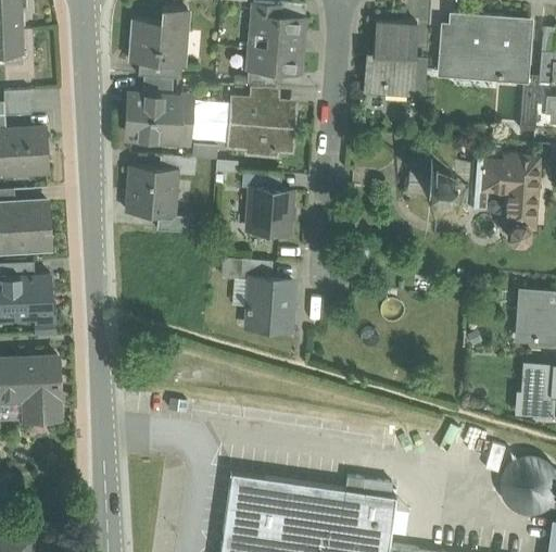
[(20,0),(0,0),(0,52),(5,52),(22,52),(20,0)]
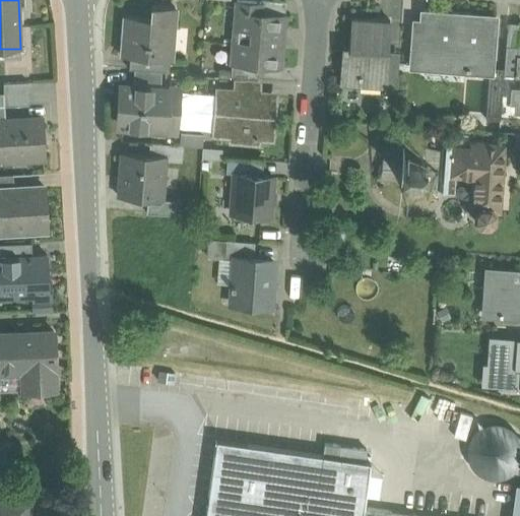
[(261,7),(237,4),(232,69),(259,71),(280,73),(284,18),(260,16),(261,7)]
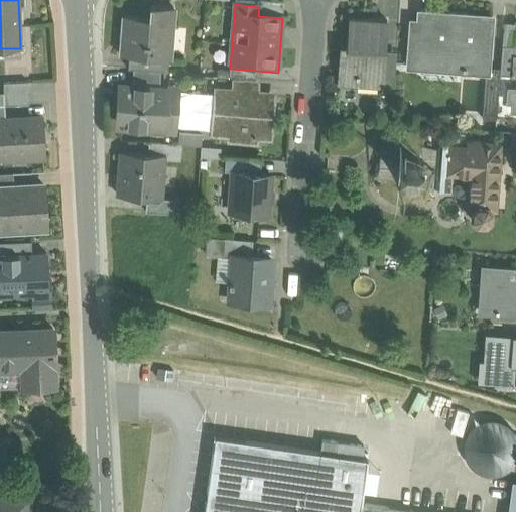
[(173,12),(149,10),(148,22),(124,20),(121,60),(128,60),(168,64),(169,64),(173,12)]
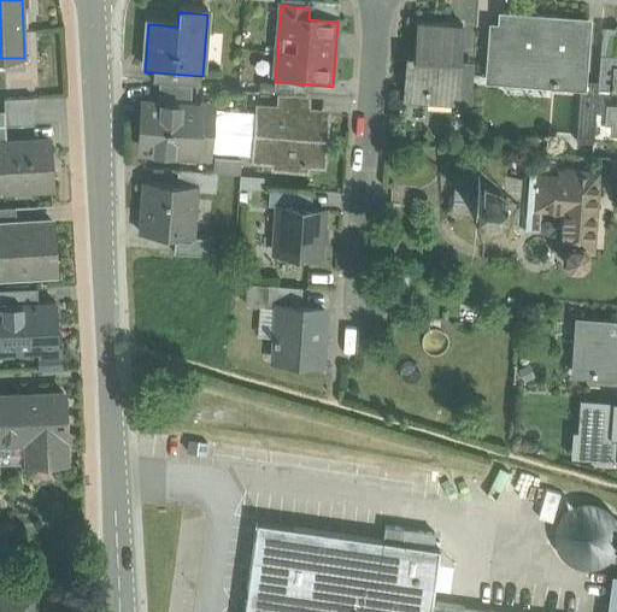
[(534,88),(539,19),(503,17),(501,37),(491,37),(487,84),(534,88)]
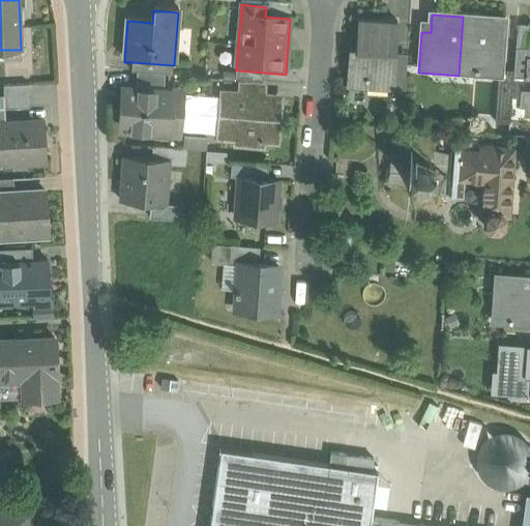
[(463,17),(459,76),(499,79),(501,79),(501,76),(505,23),(479,21),(479,19),(463,17)]
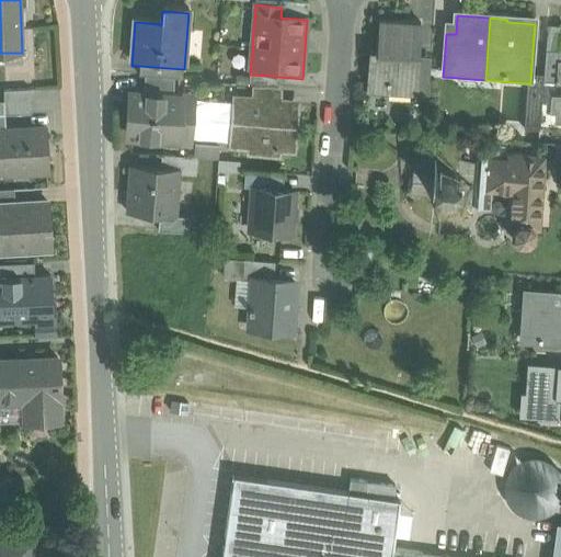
[(421,26),(379,24),(377,57),(370,56),(368,94),(387,95),(388,89),(415,91),(416,91),(418,70),(421,26)]
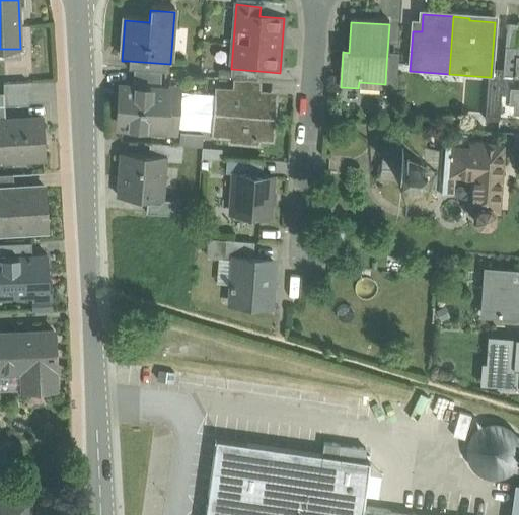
[(20,49),(5,49),(5,64),(20,63),(20,49)]
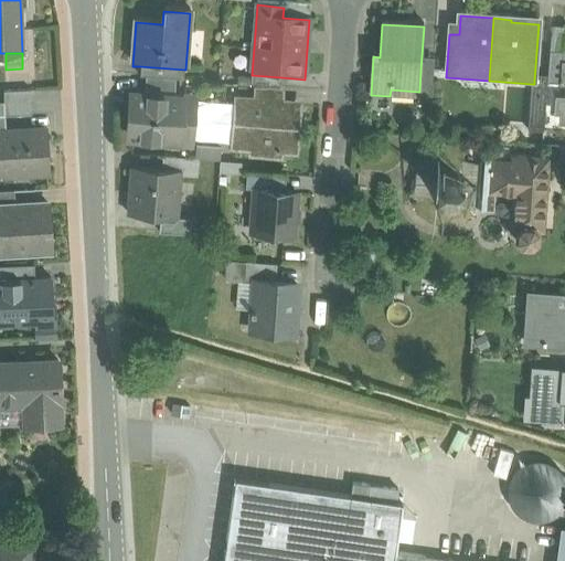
[(564,55),(550,55),(547,82),(547,86),(561,86),(562,65),(563,65),(564,55)]
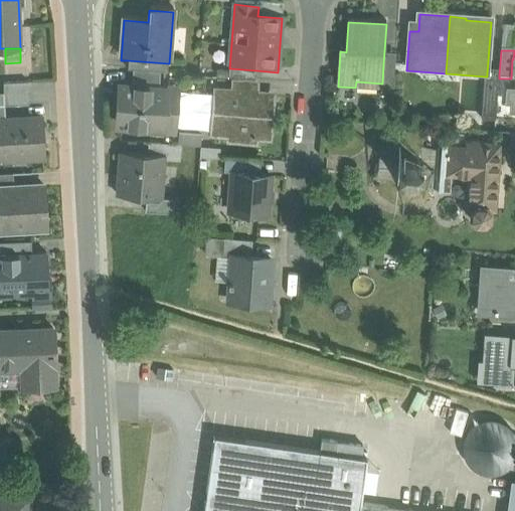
[(168,63),(128,60),(128,73),(133,73),(160,75),(167,76),(168,63)]
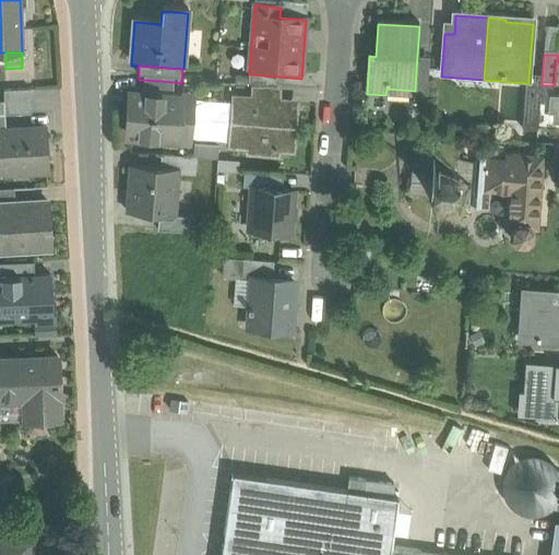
[(429,71),(416,70),(415,91),(414,91),(413,103),(426,104),(429,71)]
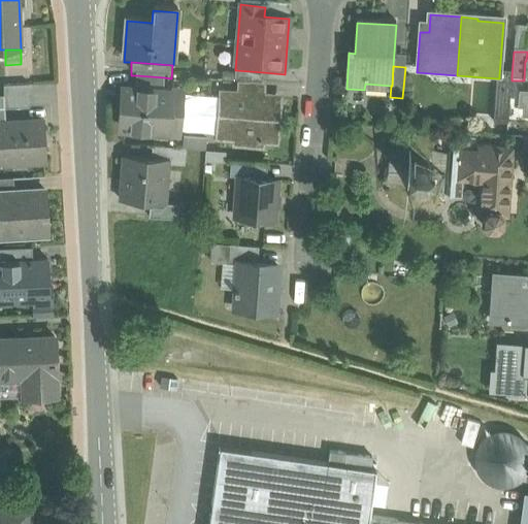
[(263,72),(235,70),(234,83),(262,85),(263,72)]
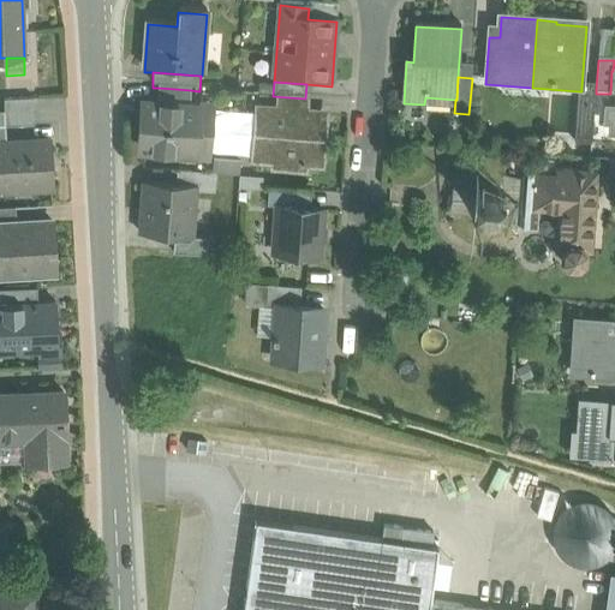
[(159,88),(157,109),(190,112),(191,90),(159,88)]
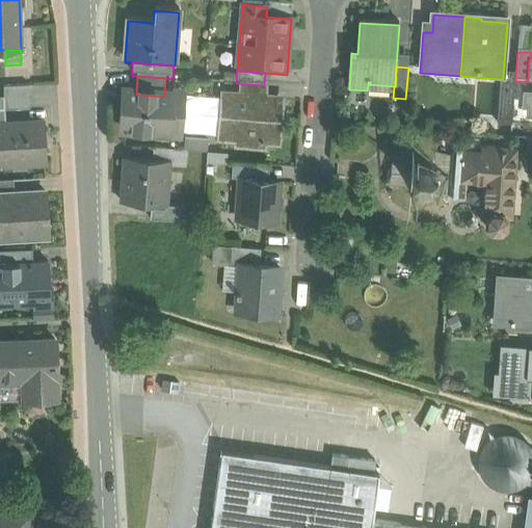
[(515,77),(503,76),(503,79),(501,79),(497,126),(512,127),(515,81),(515,77)]
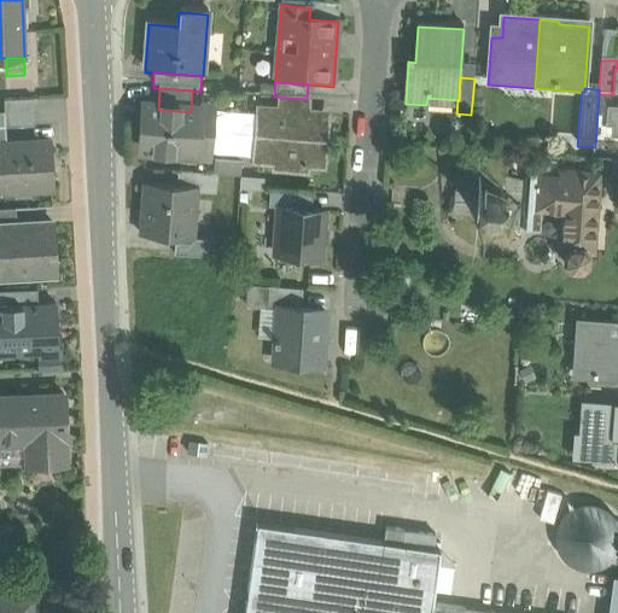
[(312,101),(278,99),(275,116),(310,120),(312,101)]
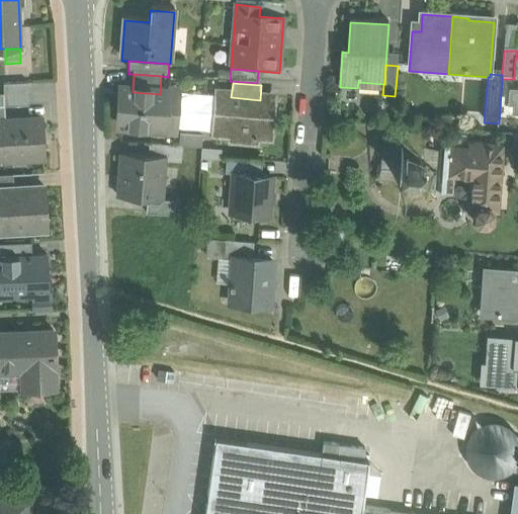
[(27,86),(3,87),(4,109),(28,108),(27,86)]
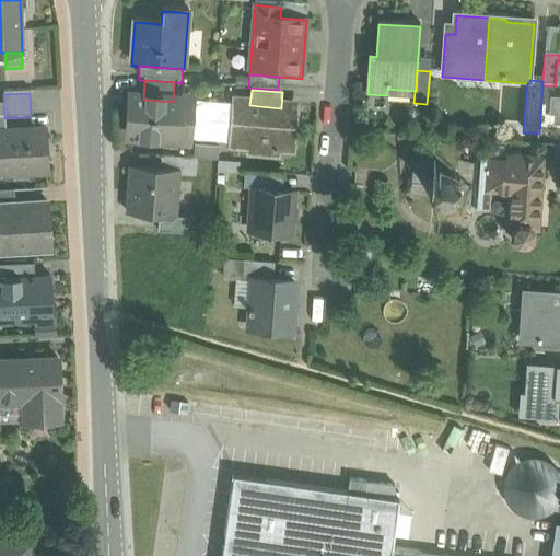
[(143,100),(133,99),(130,140),(178,145),(182,102),(173,102),(143,100)]
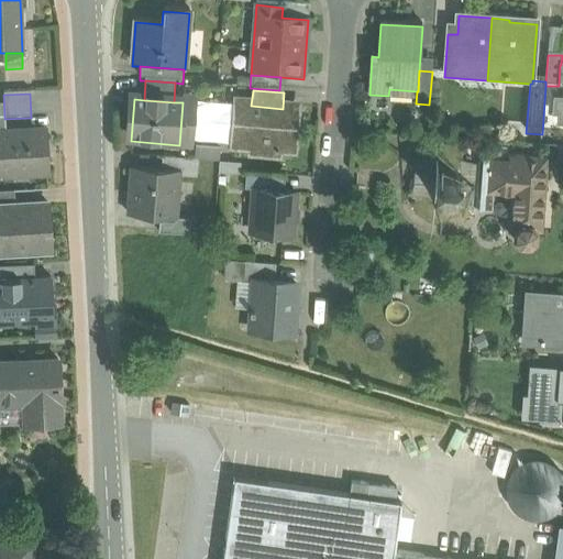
[(183,102),(179,145),(189,145),(192,103),(183,102)]
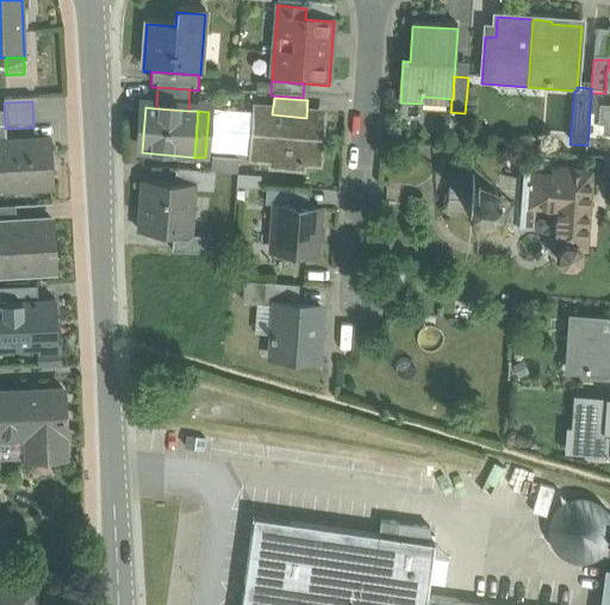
[(272,114),(257,113),(253,160),(274,162),(273,166),(303,168),(304,147),(318,148),(321,119),(306,118),(272,114)]
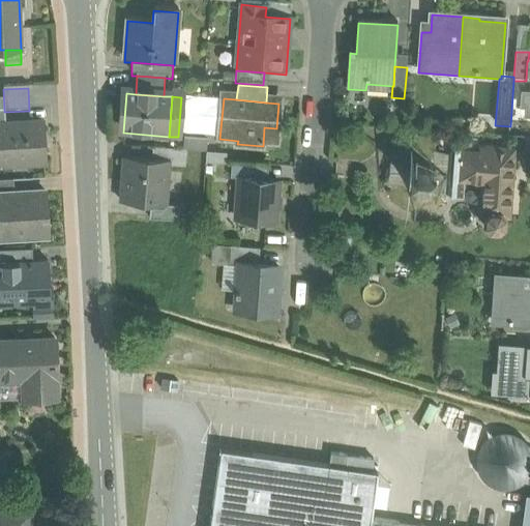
[(5,127),(0,126),(0,168),(45,166),(42,125),(5,127)]
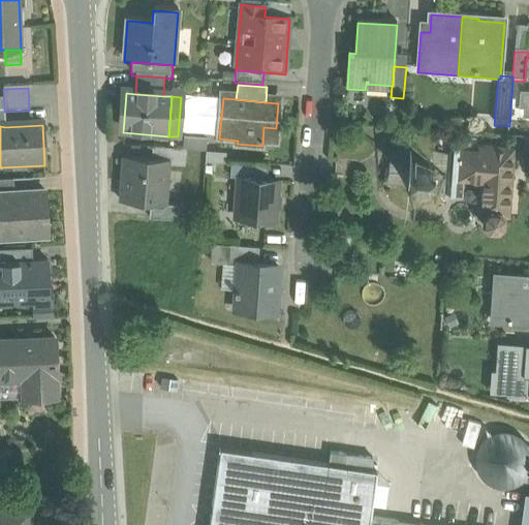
[(205,149),(205,140),(187,139),(187,148),(205,149)]
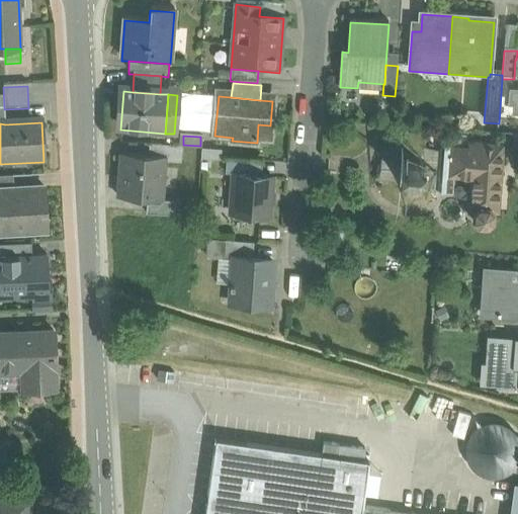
[(182,149),(149,147),(149,158),(165,159),(164,162),(181,163),(182,149)]
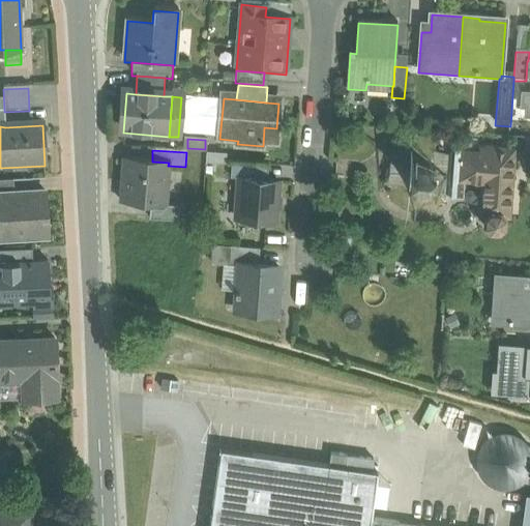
[(514,153),(479,150),(478,156),(462,155),(461,169),(460,184),(482,185),(480,218),(484,220),(483,229),(489,235),(499,235),(504,231),(505,221),(509,221),(514,153)]
